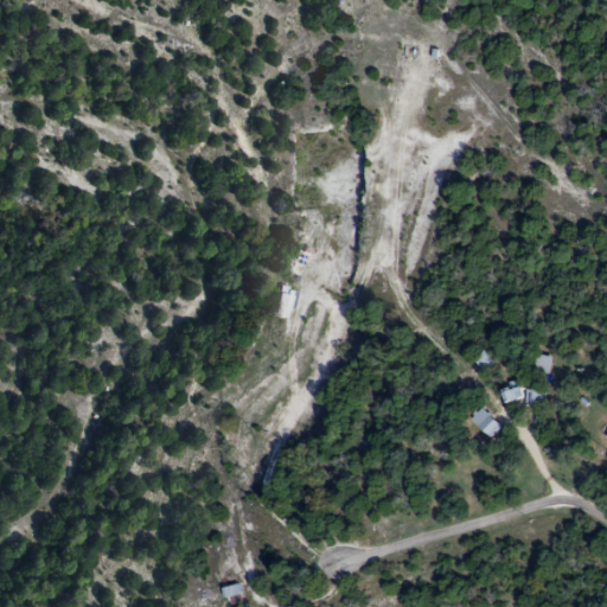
[(493,364),(480,350),(468,362),(483,375),(493,364)]
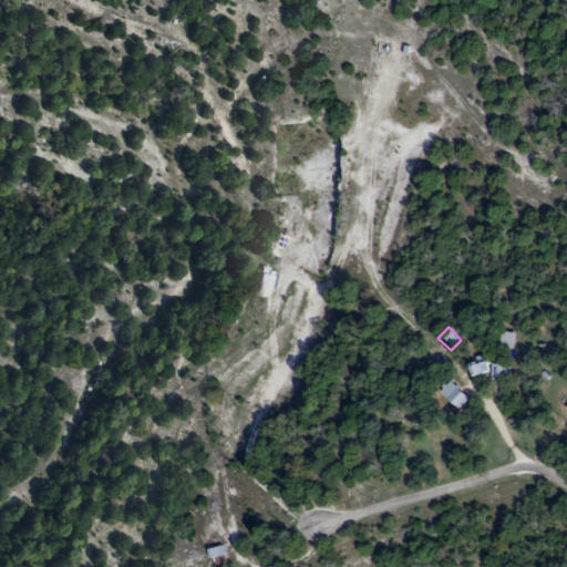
[(515,334),(500,331),(495,348),(511,351),(515,334)]
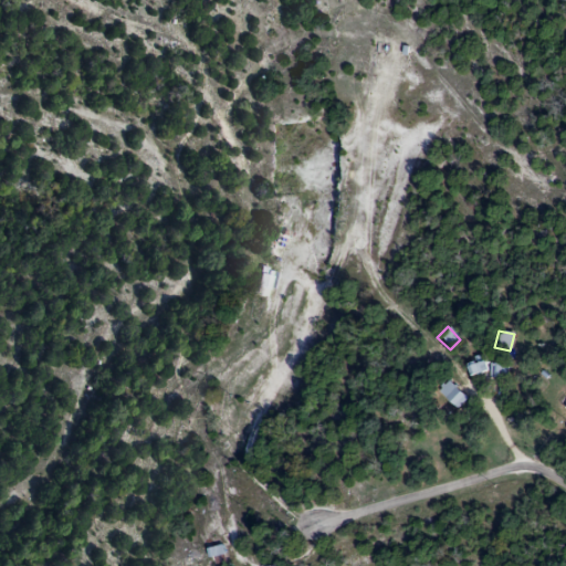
[(469,377),(485,371),(481,357),(464,363),(469,377)]
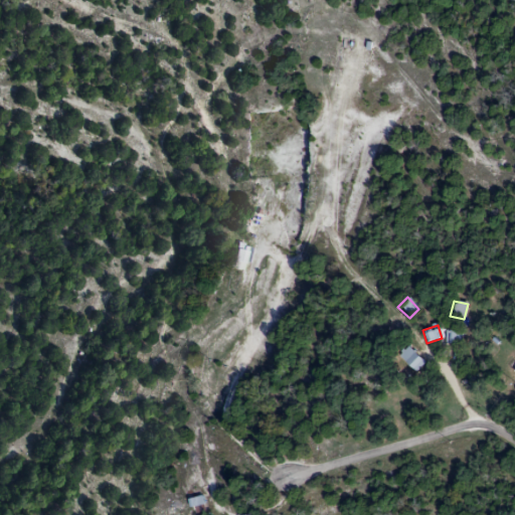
[(445,345),(460,344),(459,330),(445,330),(445,345)]
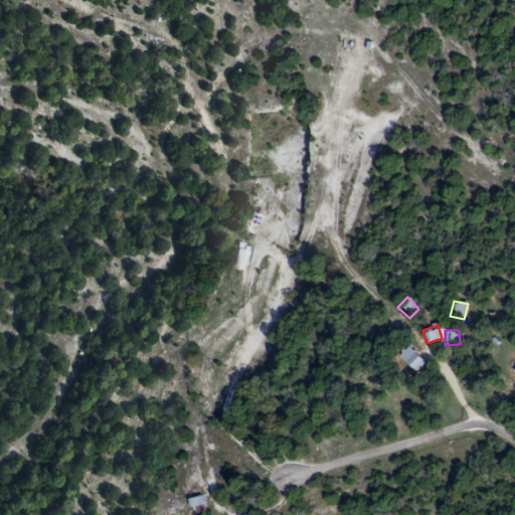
[(423,364),(406,346),(397,355),(413,373),(423,364)]
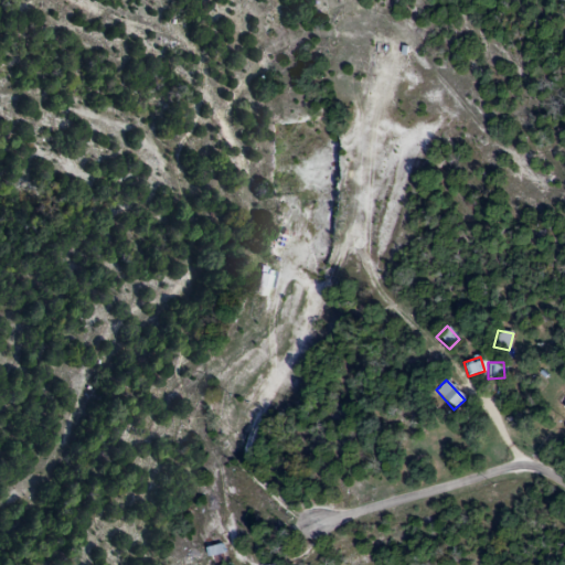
[(213,563),(226,562),(224,545),(211,546),(213,563)]
